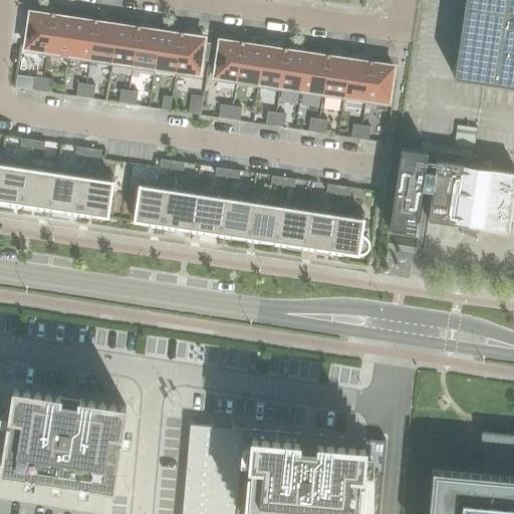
[(513,0),(465,0),(454,78),(513,86),(513,0)]
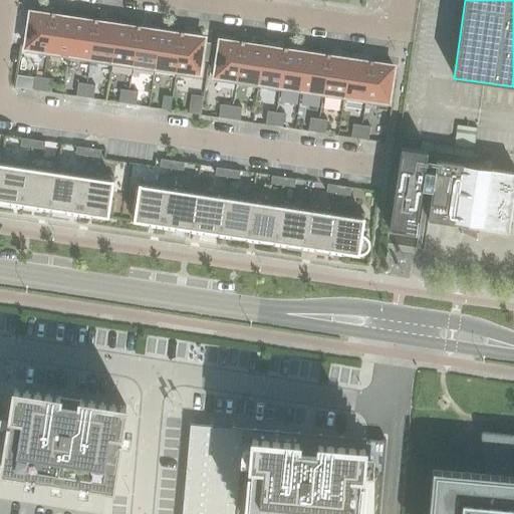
[(30,12),(24,52),(46,56),(53,13),(51,12),(51,15),(30,12)]
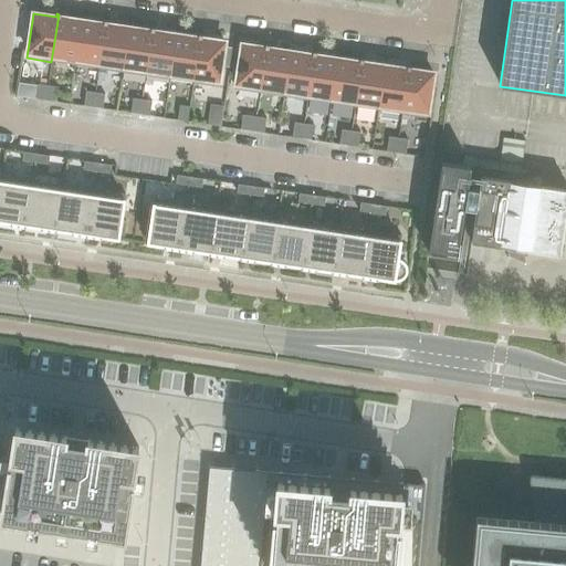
[(59,14),(51,62),(75,65),(82,21),(60,18),(60,14),(59,14)]
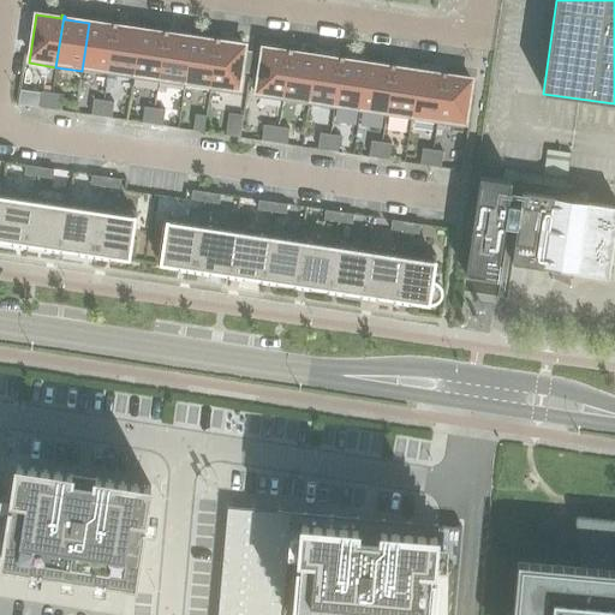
[(89,23),(82,71),(107,75),(115,23),(113,23),(113,27),(89,23)]
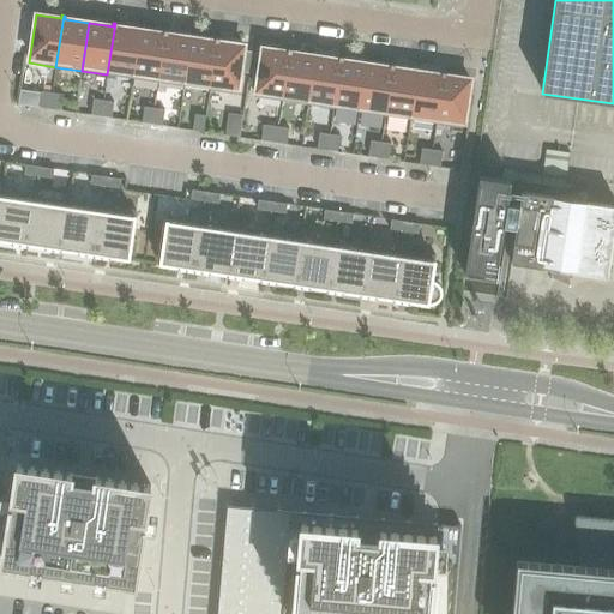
[(115,23),(107,74),(133,78),(140,30),(116,26),(116,23),(115,23)]
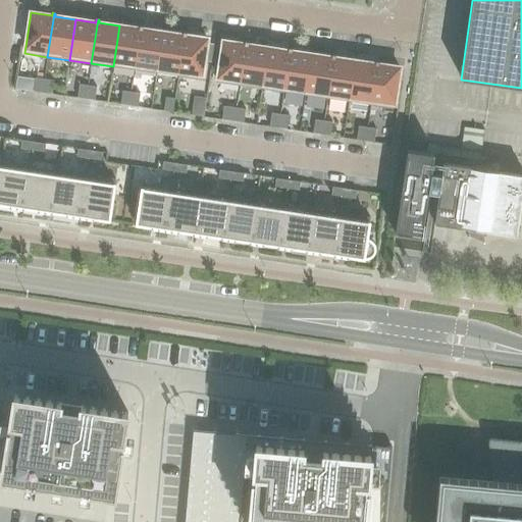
[(119,25),(113,66),(135,70),(141,25),(140,25),(139,29),(119,25)]
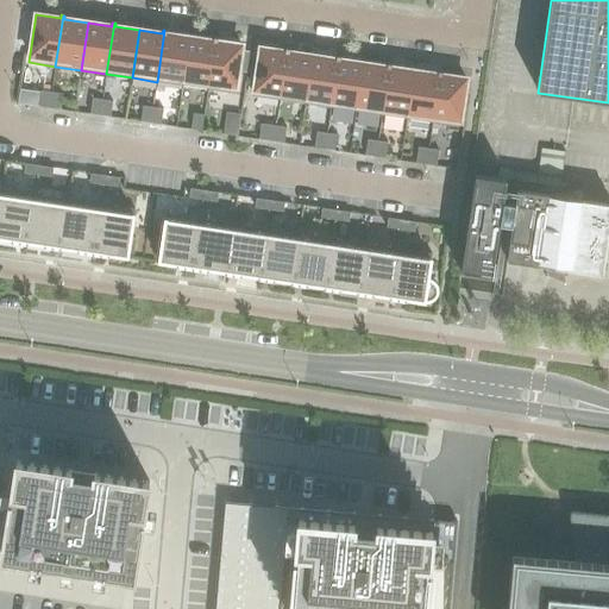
[(164,30),(157,82),(182,86),(189,38),(165,35),(167,31),(164,30)]
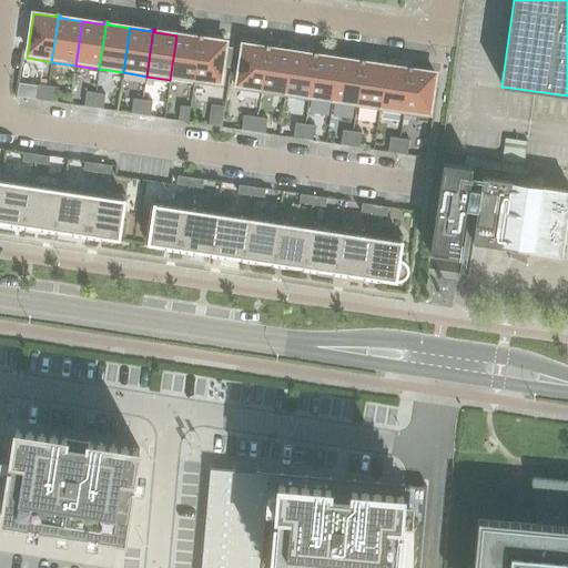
[(176,36),(170,80),(194,83),(201,36),(200,36),(199,39),(176,36)]
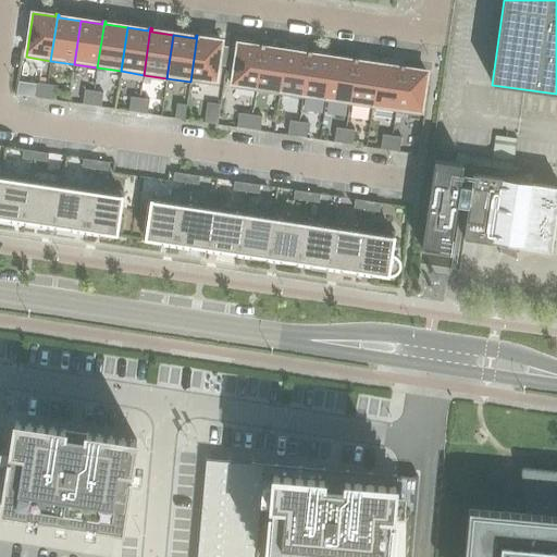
[(197,35),(190,82),(214,85),(218,65),(220,47),(221,41),(198,38),(199,35),(197,35)]
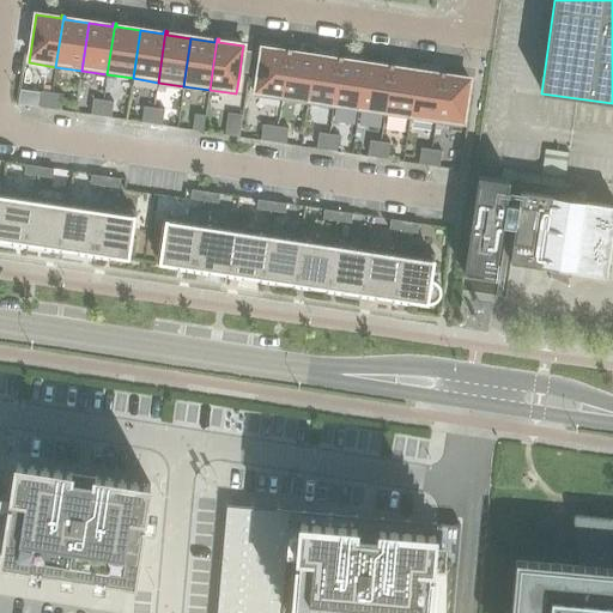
[(262,49),(255,97),(281,101),(290,49),(287,49),(287,53),(262,49)]
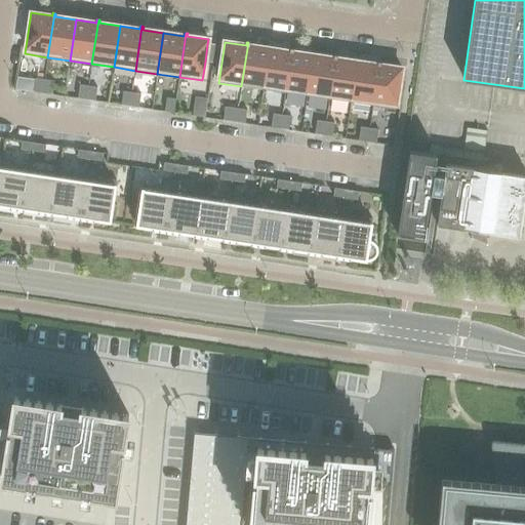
[(248,42),(241,86),(264,89),(270,48),(249,45),(249,42),(248,42)]
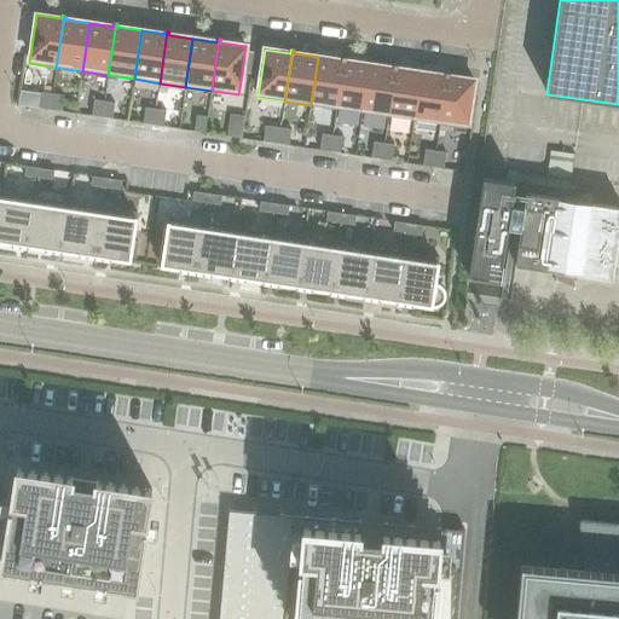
[(250,75),(254,53),(244,52),(242,73),(250,75)]
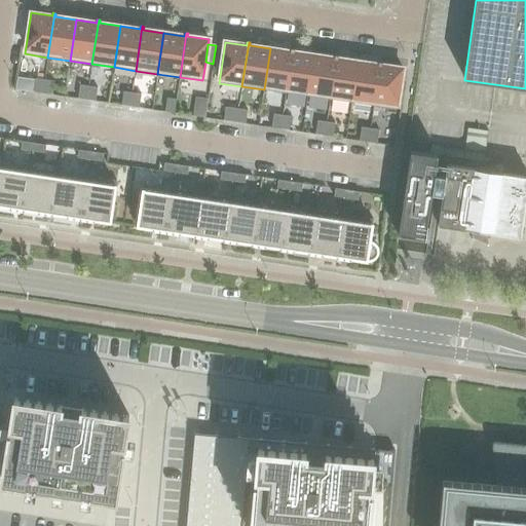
[(270,48),(264,89),(286,92),(292,48),(291,48),(290,51),(270,48)]
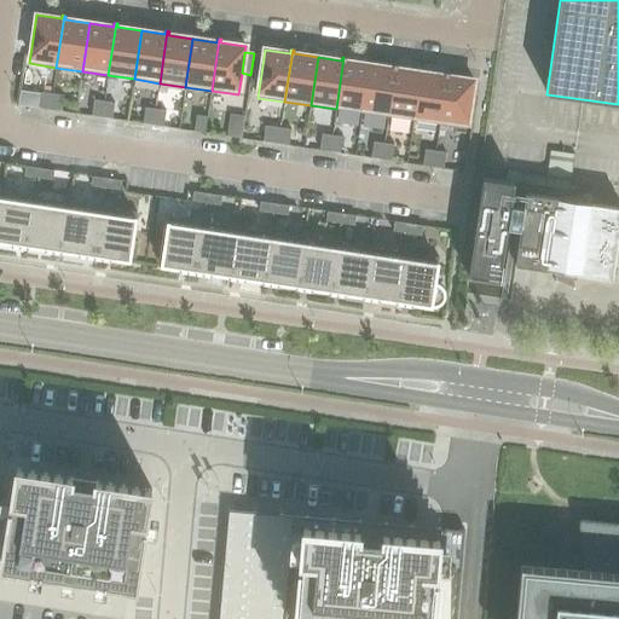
[(343,57),(336,109),(362,114),(369,65),(345,62),(346,58),(343,57)]
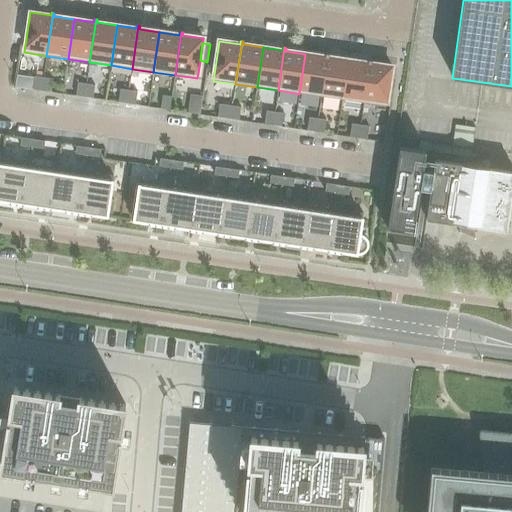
[(305,54),(299,94),(321,97),(327,54),(326,54),(325,57),(305,54)]
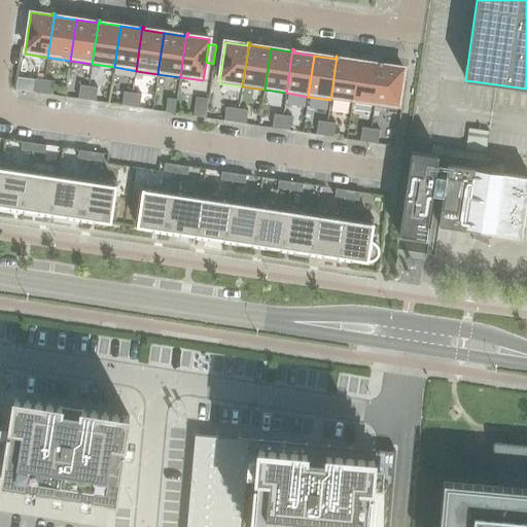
[(337,56),(330,100),(352,103),(358,62),(338,59),(339,56),(337,56)]
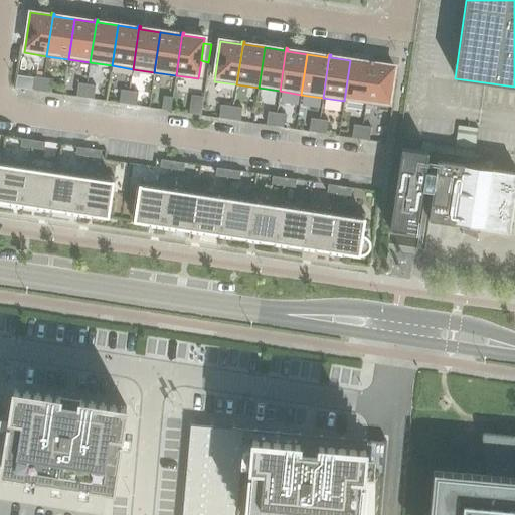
[(350,60),(344,101),(365,104),(372,60),(370,60),(370,63),(350,60)]
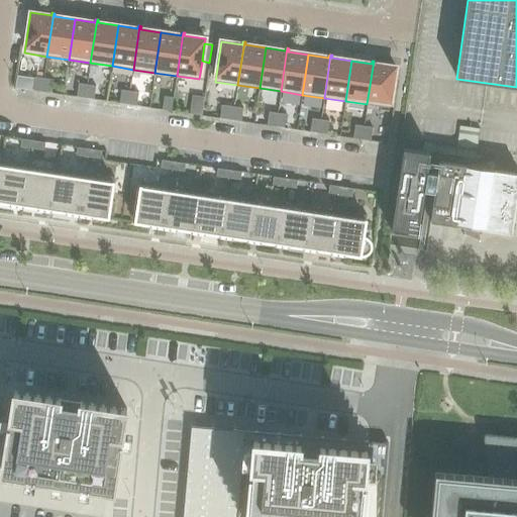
[(374,61),(367,104),(390,108),(396,67),(375,64),(375,61),(374,61)]
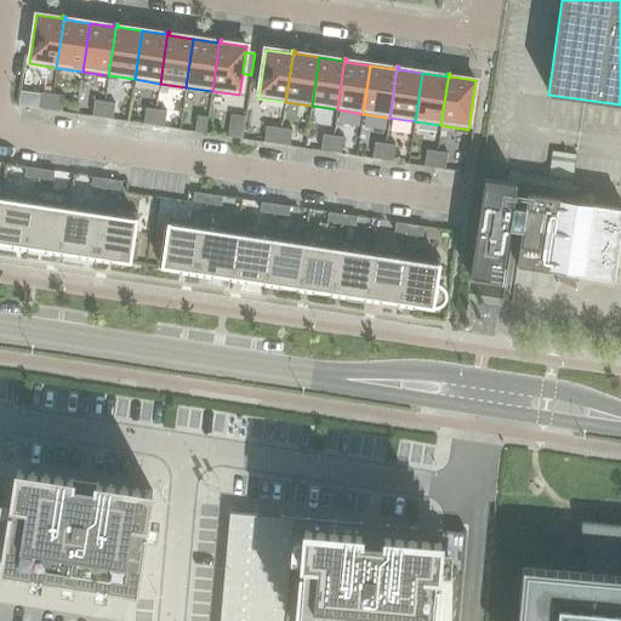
[(43,92),(40,108),(50,110),(52,95),(43,92)]
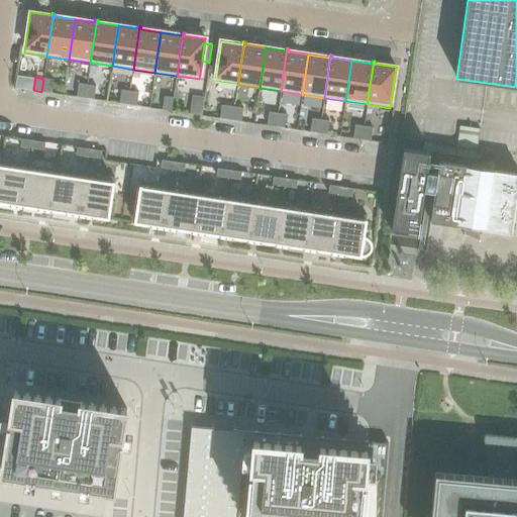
[(43,79),(41,92),(50,93),(53,80),(43,79)]
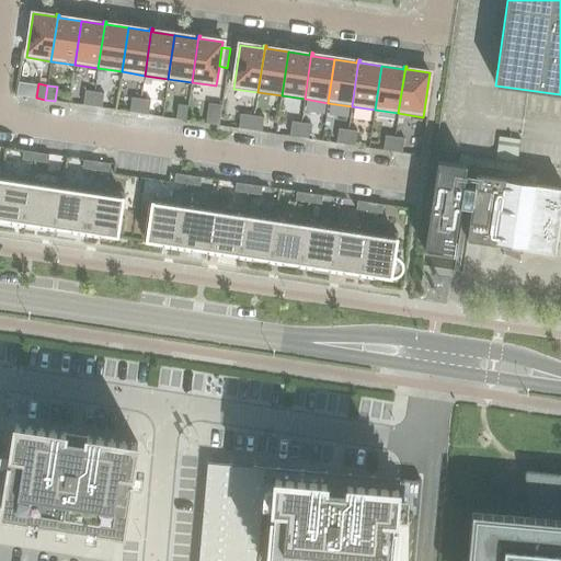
[(84,91),(83,105),(92,106),(94,92),(84,91)]
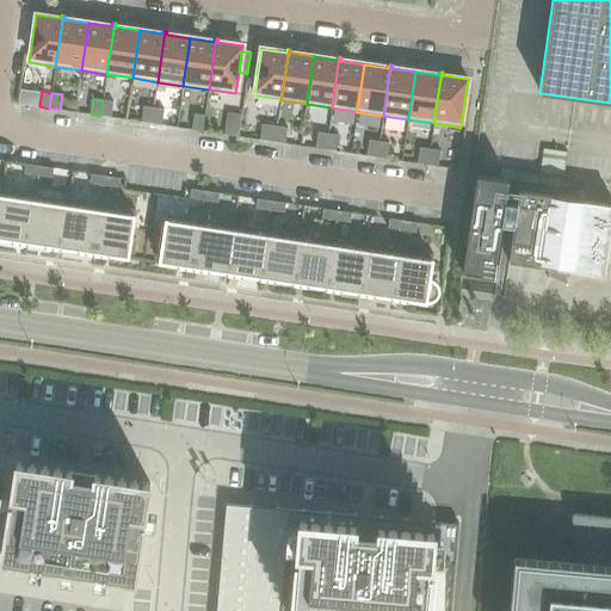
[(103,100),(100,116),(111,117),(113,102),(103,100)]
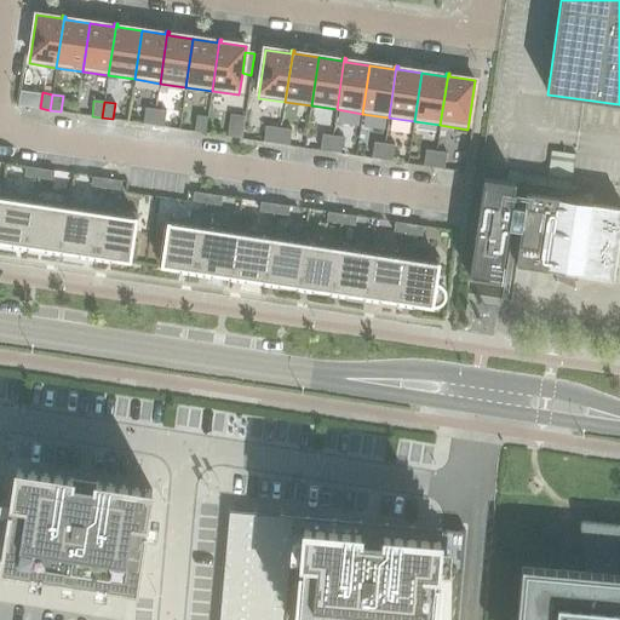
[(145,108),(143,124),(154,125),(156,110),(145,108)]
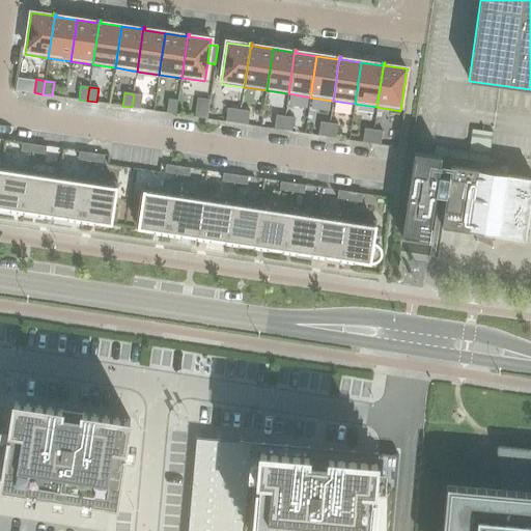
[(134,94),(132,107),(140,109),(142,95),(134,94)]
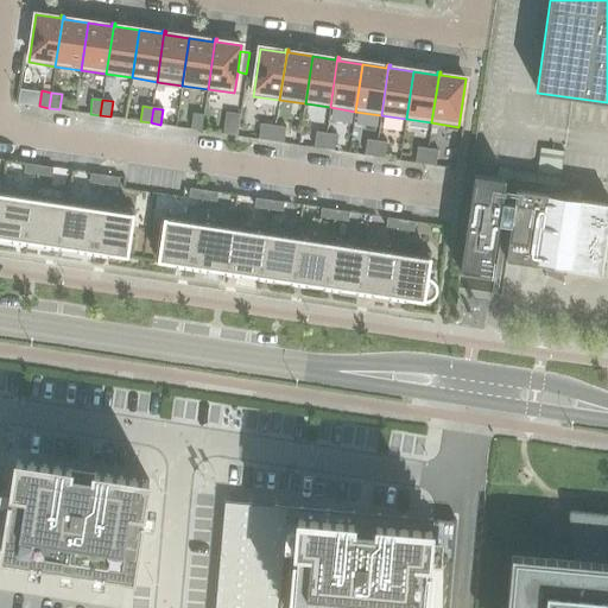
[(192,114),(190,128),(201,131),(203,115),(192,114)]
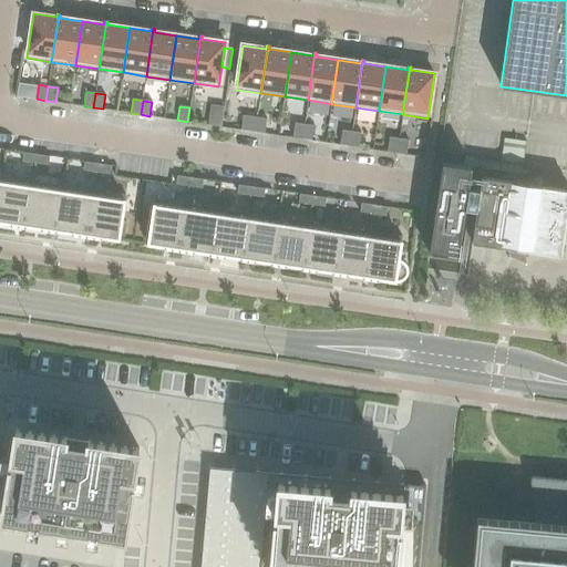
[(243,115),(240,130),(253,132),(255,117),(243,115)]
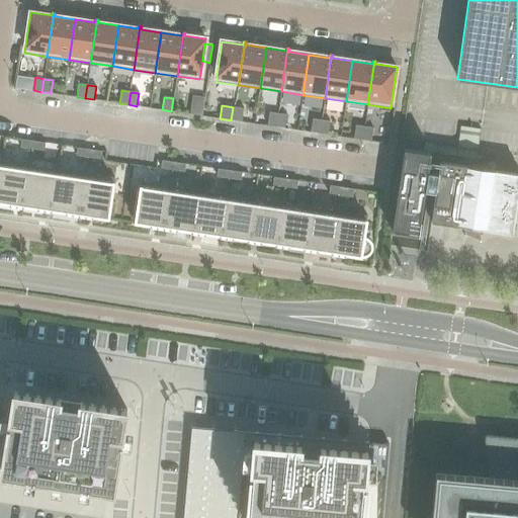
[(233,107),(231,120),(242,121),(244,108),(233,107)]
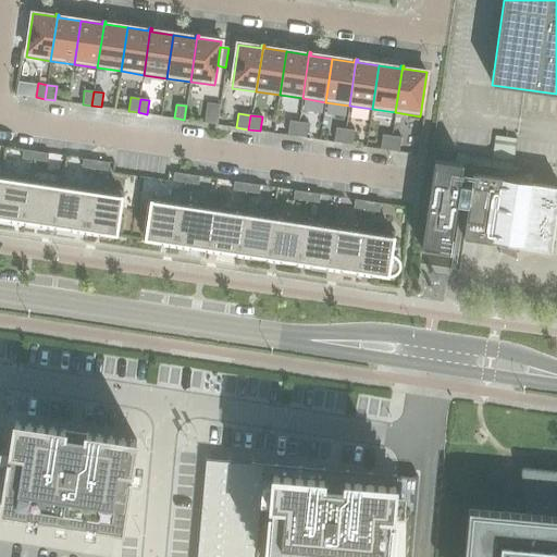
[(289,121),(287,135),(297,136),(298,122),(289,121)]
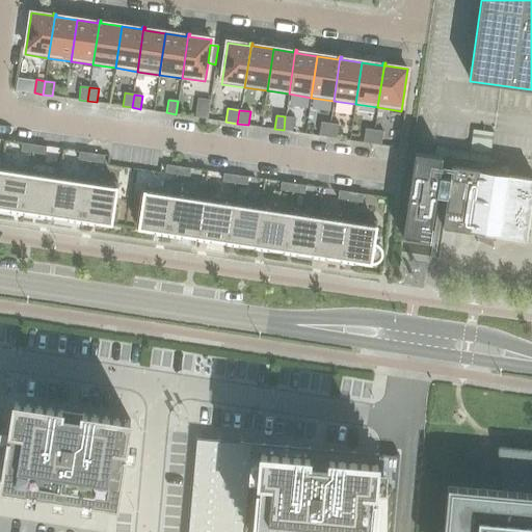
[(285,116),(284,130),(292,131),(294,118),(285,116)]
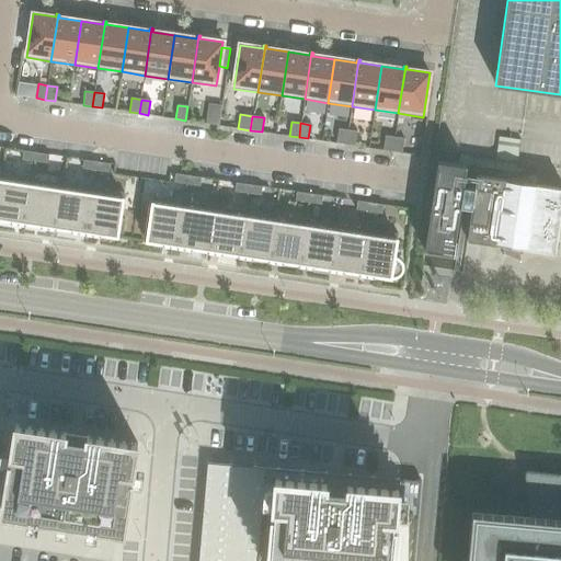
[(339,129),(336,142),(345,145),(347,130),(339,129)]
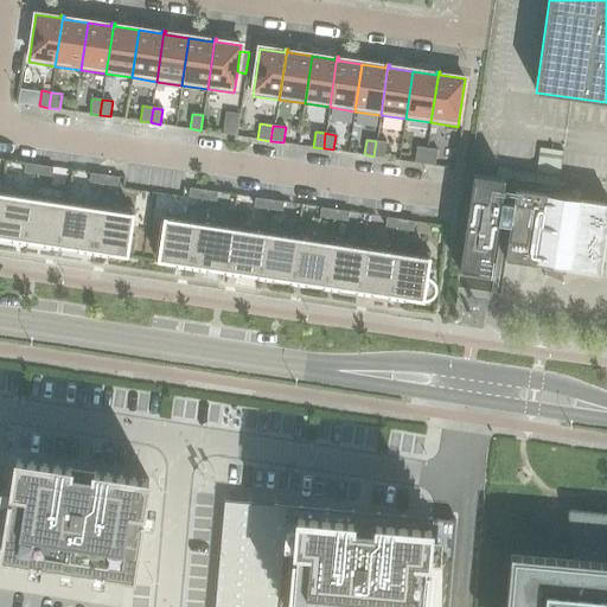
[(376,141),(374,157),(384,158),(387,142),(376,141)]
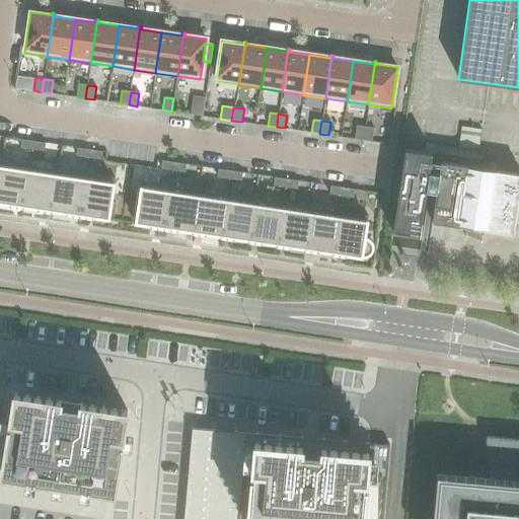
[(356,126),(355,139),(363,140),(365,127),(356,126)]
